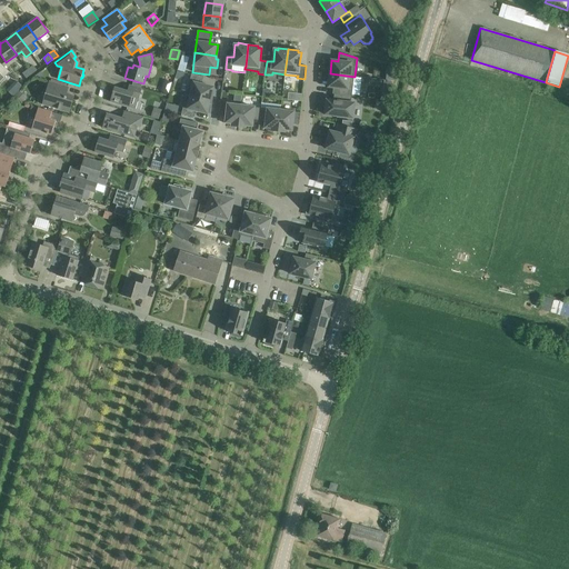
[(0,81),(9,72),(0,62),(0,81)]
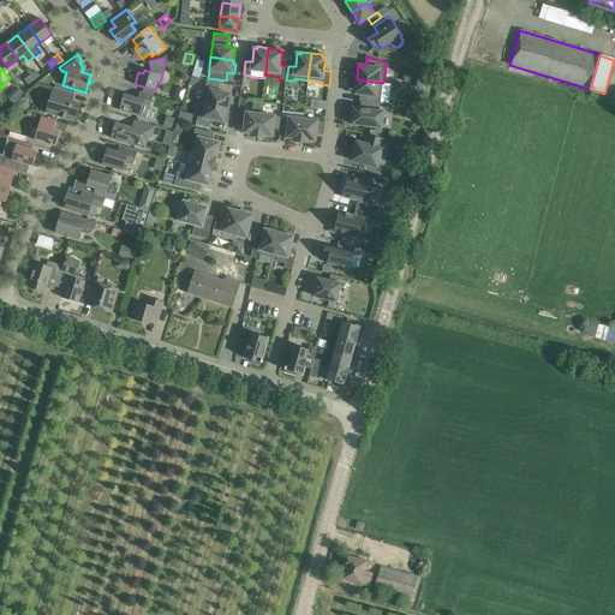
[(30,75),(24,79),(29,84),(34,81),(30,75)]
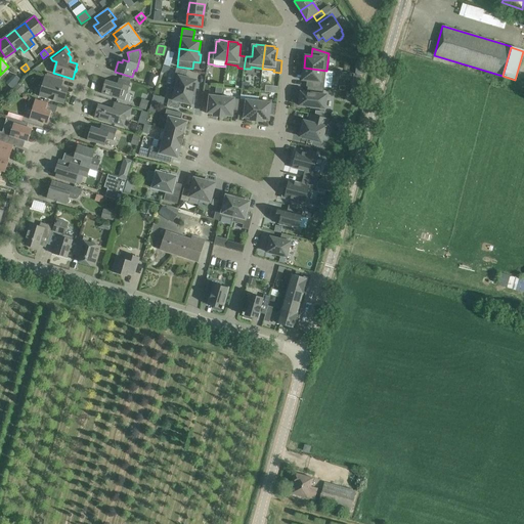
[(176,68),(172,86),(193,92),(197,81),(185,78),(187,70),(176,68)]
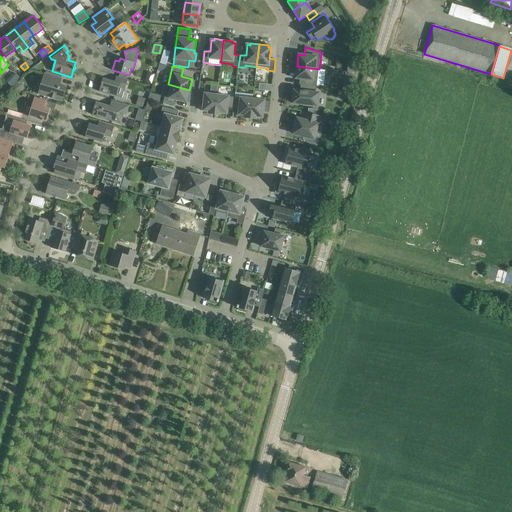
[(297,66),(295,78),(301,79),(301,85),(316,87),(319,69),(297,66)]
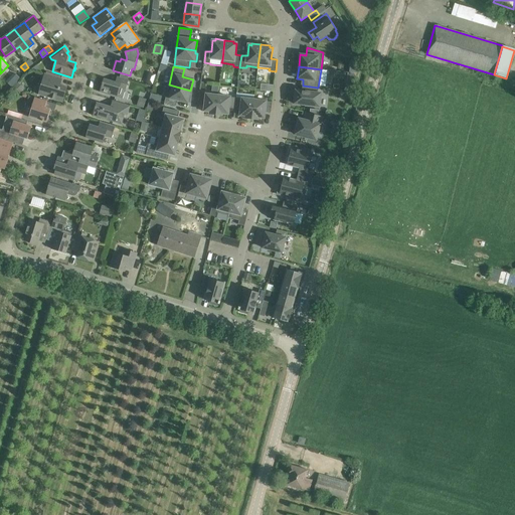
[(15,73),(11,76),(16,81),(20,78),(15,73)]
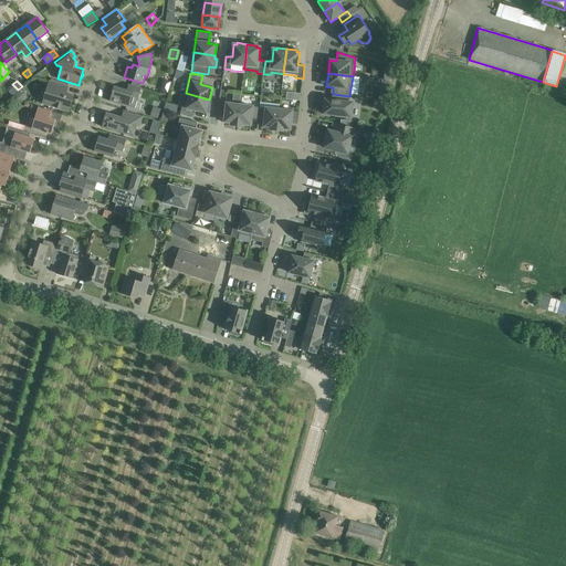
[(69,86),(50,81),(43,104),(69,112),(74,95),(66,93),(69,86)]
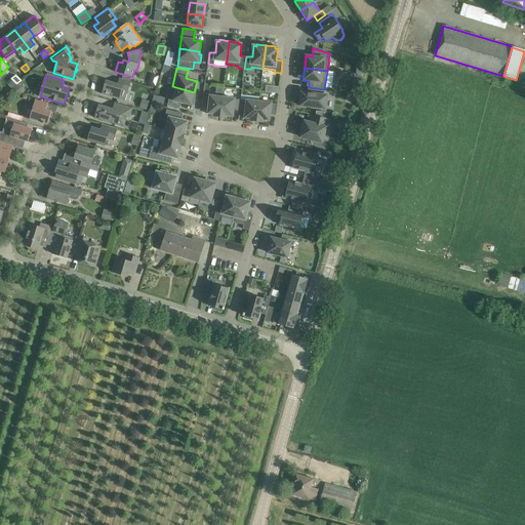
[(125,101),(128,91),(131,82),(122,79),(120,85),(106,80),(102,93),(119,98),(125,101)]
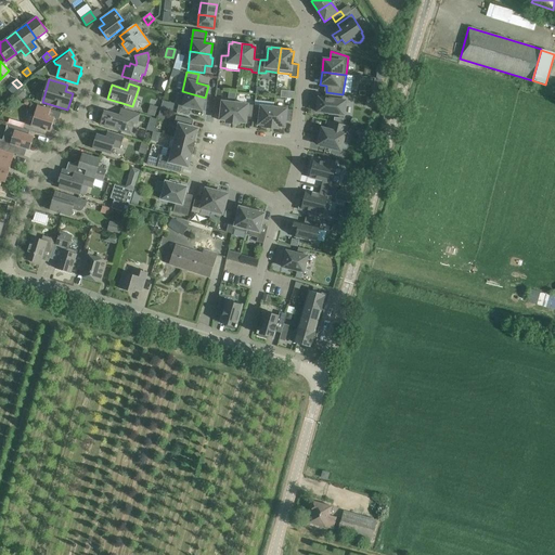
[(294,91),(281,90),(280,98),(288,99),(294,99),(294,91)]
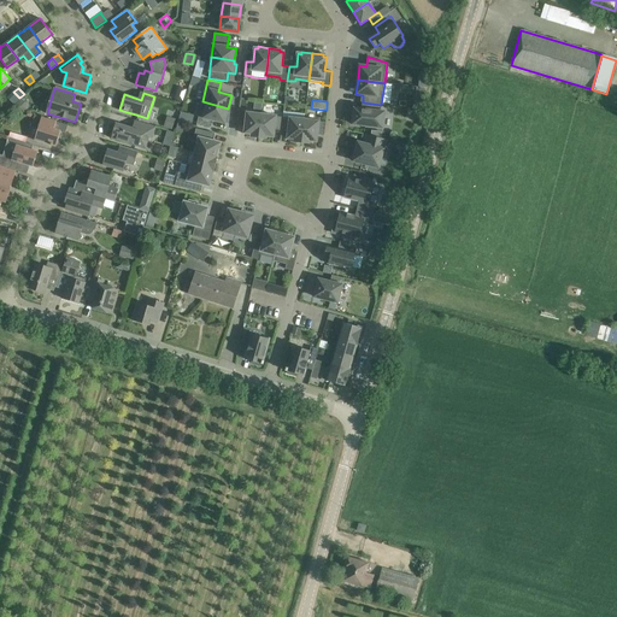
[(203,101),(197,123),(211,127),(212,121),(224,123),(228,109),(203,101)]
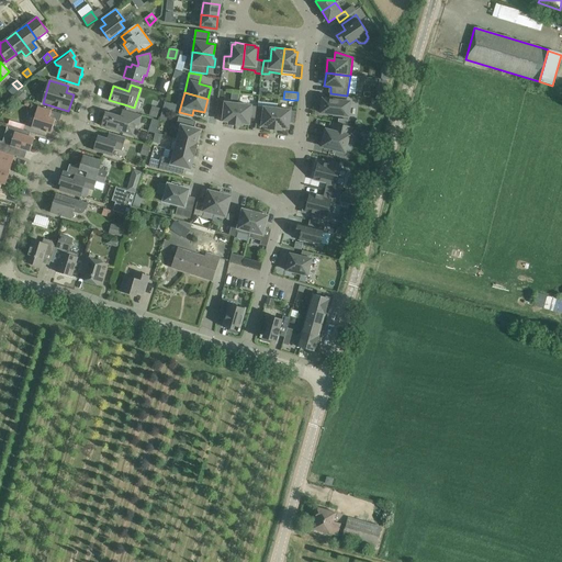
[(323,99),(321,113),(348,116),(350,102),(347,102),(347,96),(330,93),(329,100),(323,99)]
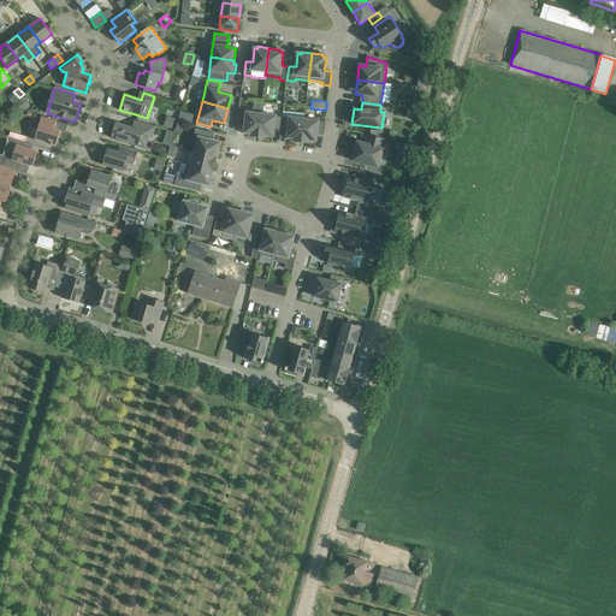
[(190,123),(191,114),(178,113),(177,122),(190,123)]
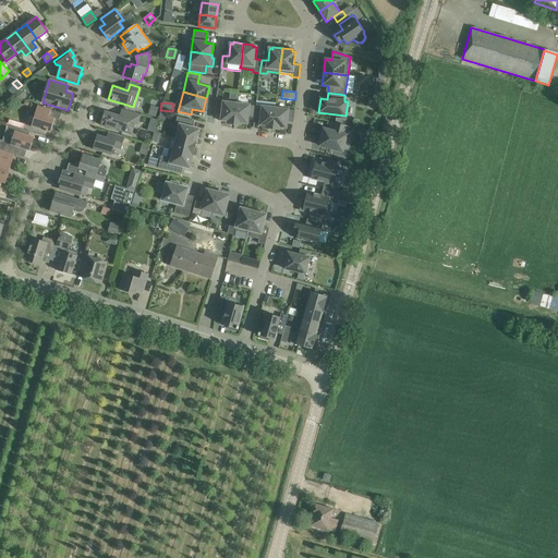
[(234,125),(237,104),(223,102),(221,120),(228,121),(228,124),(234,125)]
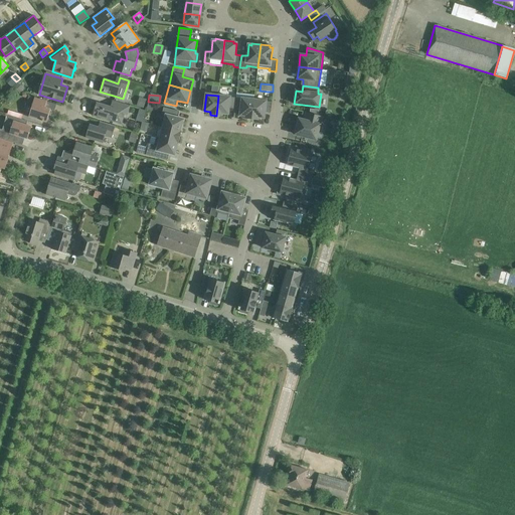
[(47,102),(37,99),(29,96),(26,106),(32,108),(29,117),(46,122),(50,110),(45,108),(47,102)]
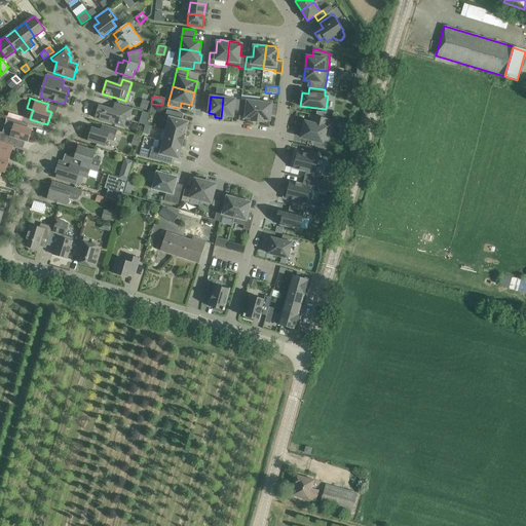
[(235,99),(223,98),(221,118),(227,118),(227,115),(233,116),(235,99)]
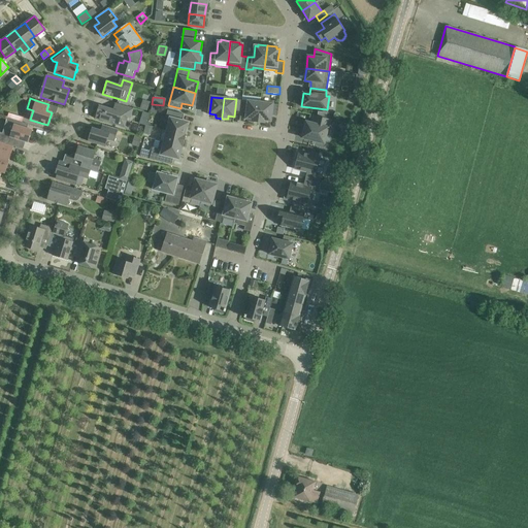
[(242,100),(240,111),(246,112),(246,119),(252,119),(252,122),(258,123),(260,102),(242,100)]
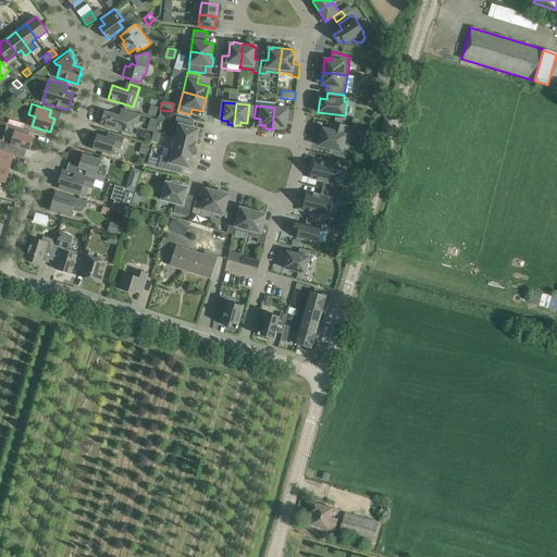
[(274,108),(272,130),(279,131),(279,127),(285,127),(286,121),(293,122),(294,110),(287,110),(274,108)]
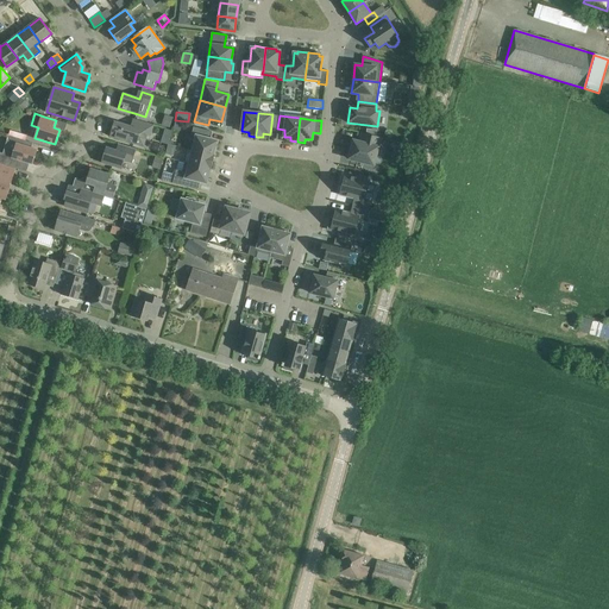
[(131,126),(114,121),(110,137),(144,146),(148,137),(151,137),(154,126),(133,120),(131,126)]
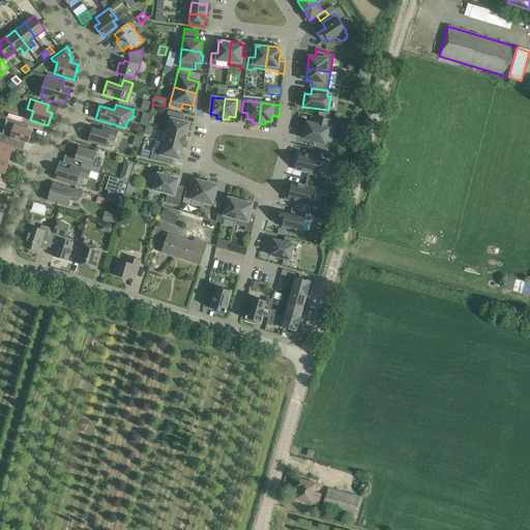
[(184,115),(169,111),(164,129),(186,135),(189,123),(183,121),(184,115)]
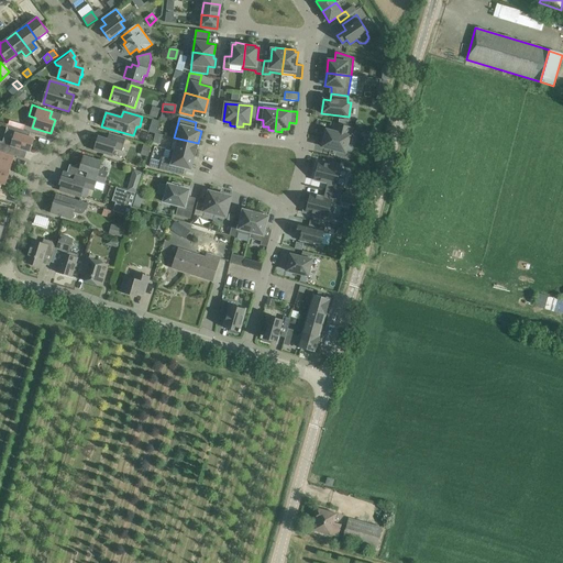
[(327,130),(322,147),(345,153),(352,128),(335,123),(333,132),(327,130)]
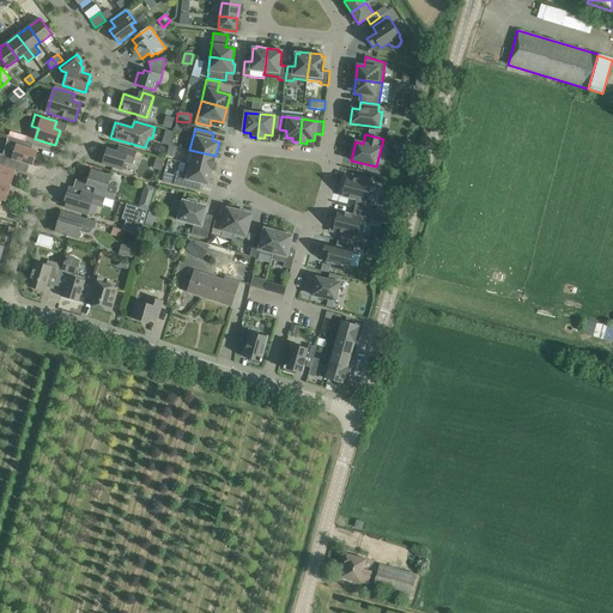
[(2,155),(0,153),(0,164),(1,165),(16,170),(18,161),(32,165),(37,151),(16,144),(13,151),(5,149),(2,155)]
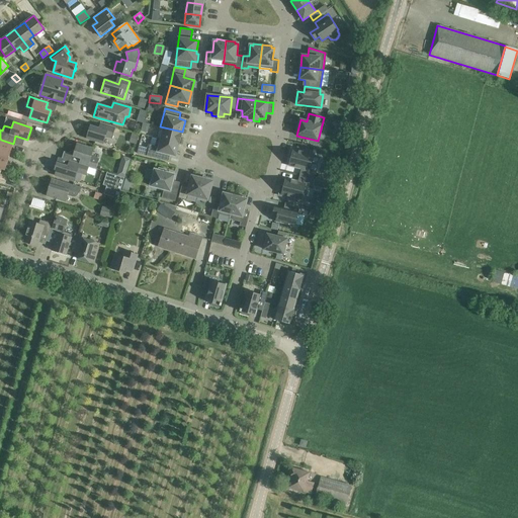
[(115,127),(103,123),(100,122),(99,128),(90,125),(86,139),(103,144),(105,137),(112,139),(115,127)]
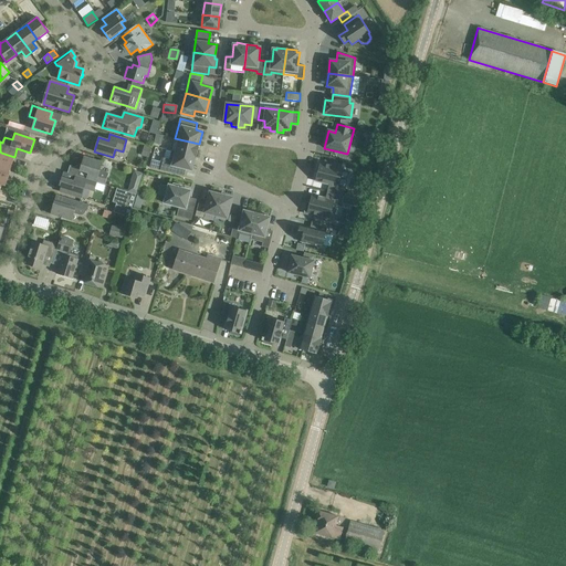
[(156,134),(154,144),(161,145),(164,136),(156,134)]
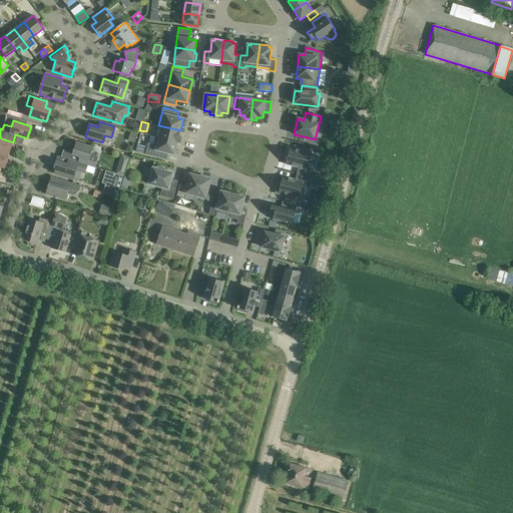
[(180,130),(158,125),(162,126),(159,137),(159,138),(177,143),(181,131),(180,130)]
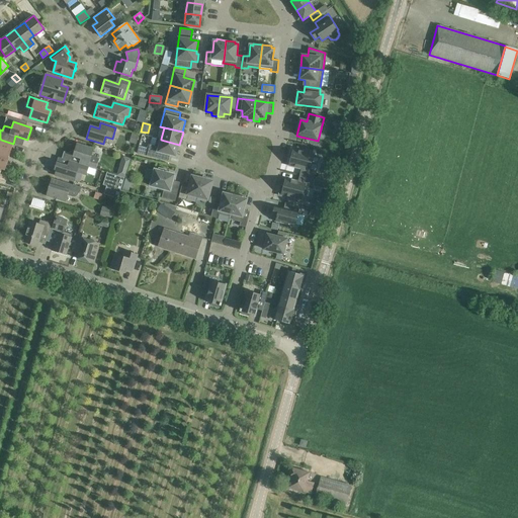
[(161,139),(157,138),(155,146),(150,145),(149,149),(147,156),(168,161),(170,155),(176,156),(179,145),(161,140),(161,139)]
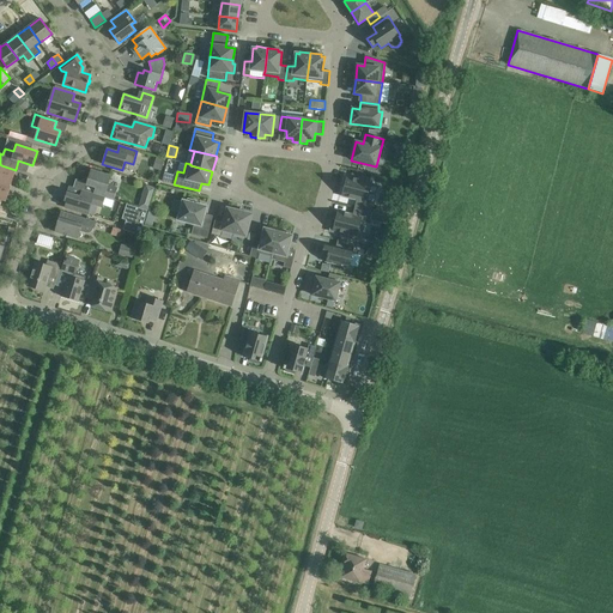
[(1,165),(0,164),(0,183),(11,187),(16,170),(1,165)]
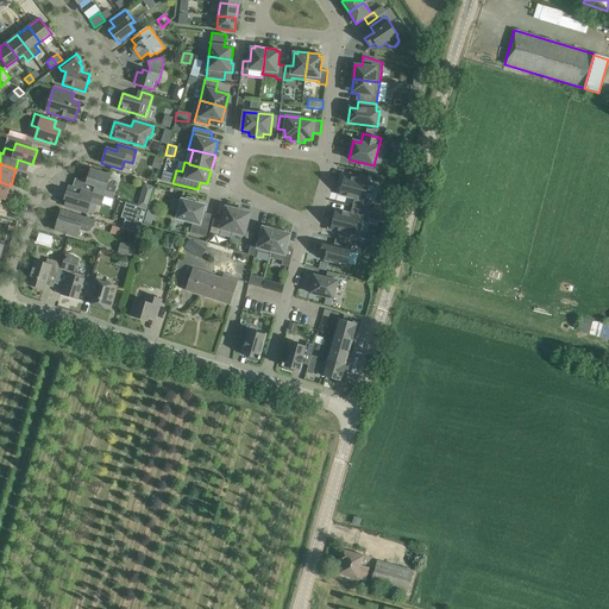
[(110,175),(102,173),(90,169),(86,183),(95,186),(93,193),(105,195),(113,199),(117,186),(107,183),(110,175)]
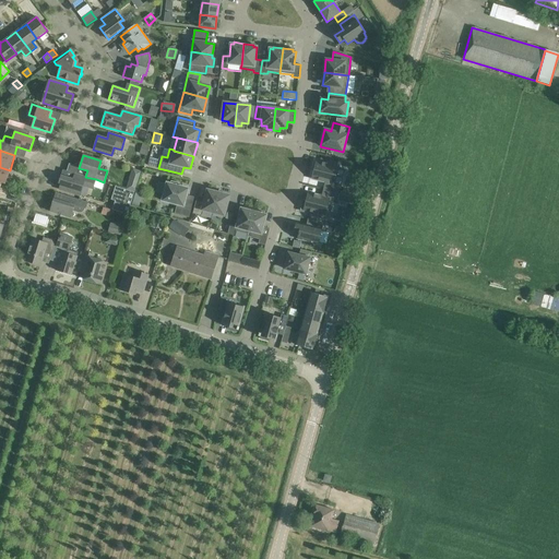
[(161,161),(150,157),(147,165),(158,168),(161,161)]
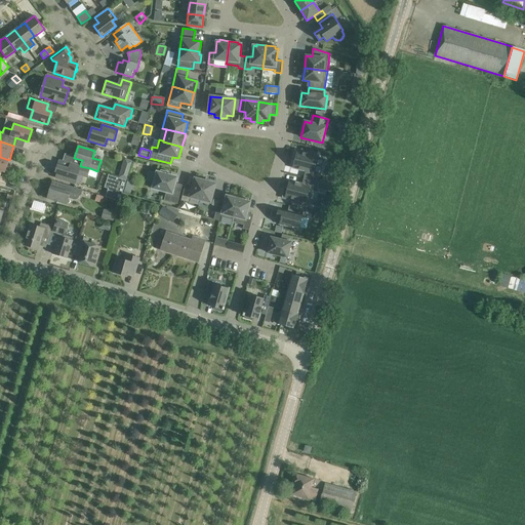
[(296,152),(292,167),(306,171),(304,177),(319,182),(321,174),(320,174),(314,172),(318,158),(318,157),(296,152)]
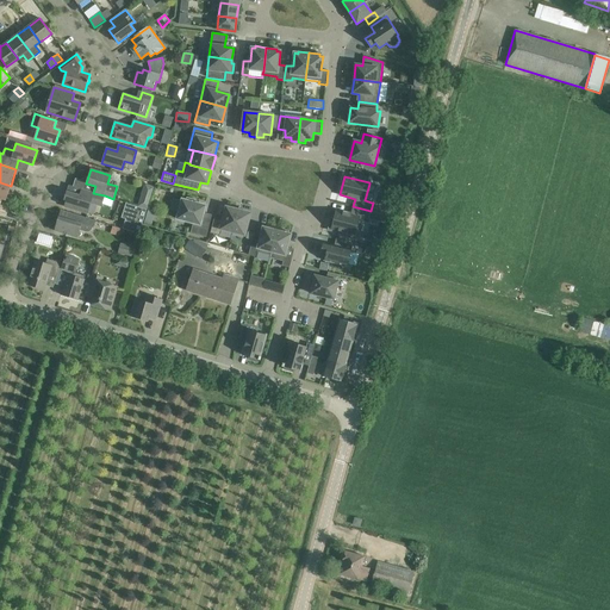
[(0,182),(0,199),(6,201),(11,186),(0,182)]
